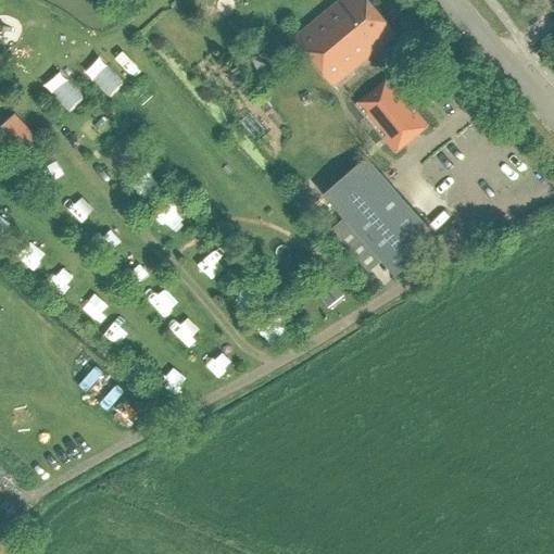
[(342,0),(296,38),(335,85),(397,34),(368,0),(342,0)]
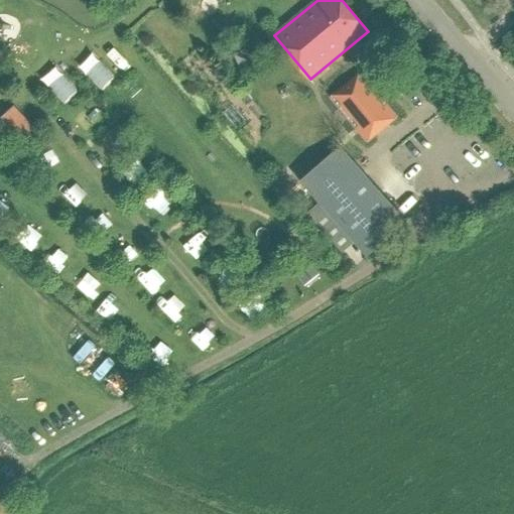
[(359,72),(330,96),(365,139),(394,115),(359,72)]
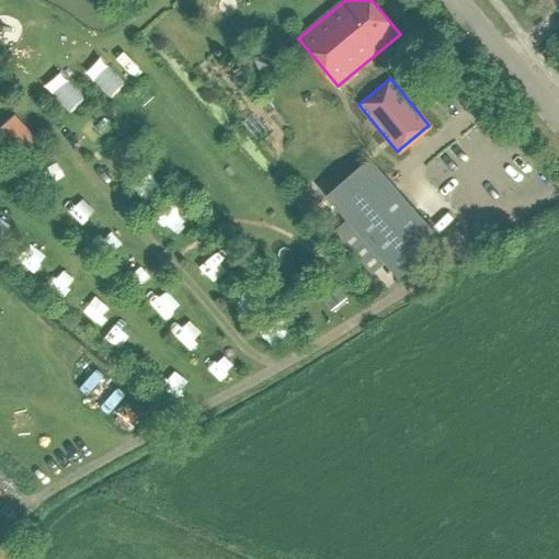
[(433,126),(423,135),(436,149),(445,140),(433,126)]
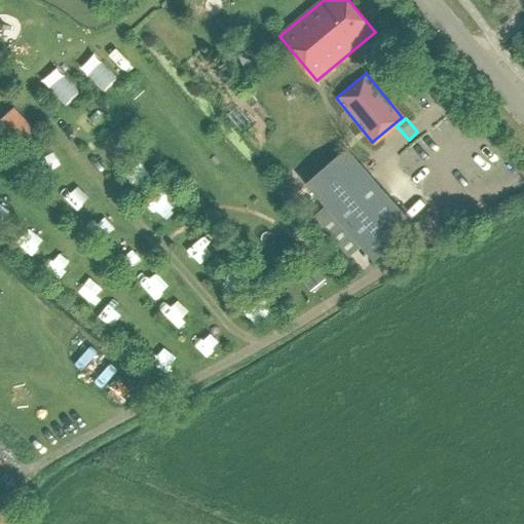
[(503,151),(515,169),(523,162),(523,160),(514,145),(503,151)]
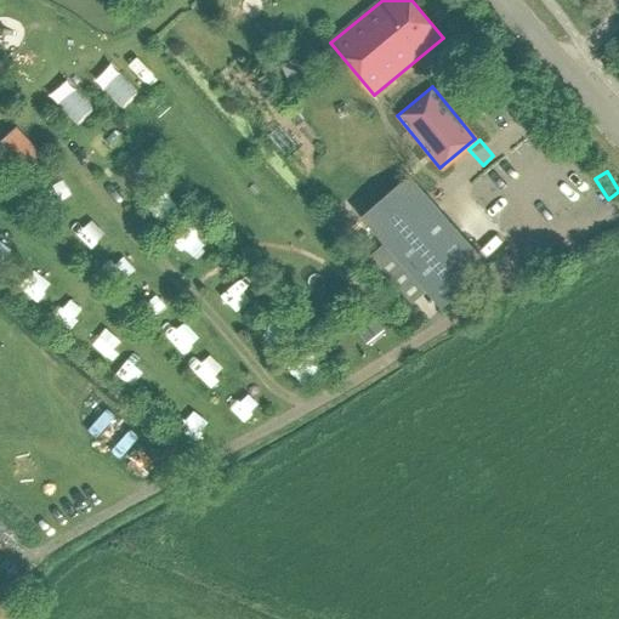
[(409,176),(362,217),(442,308),(489,267),(409,176)]
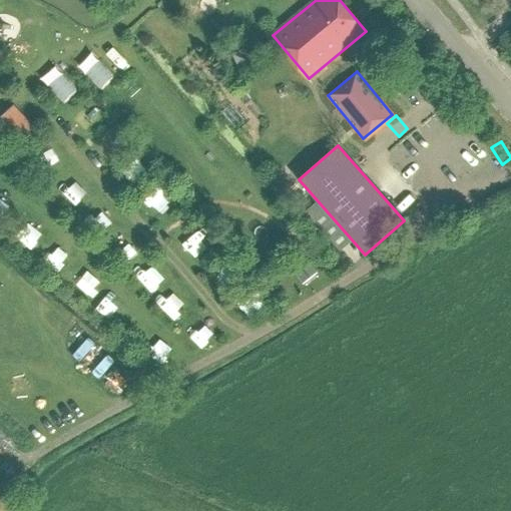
[(302,256),(289,267),(302,282),(314,271),(302,256)]
